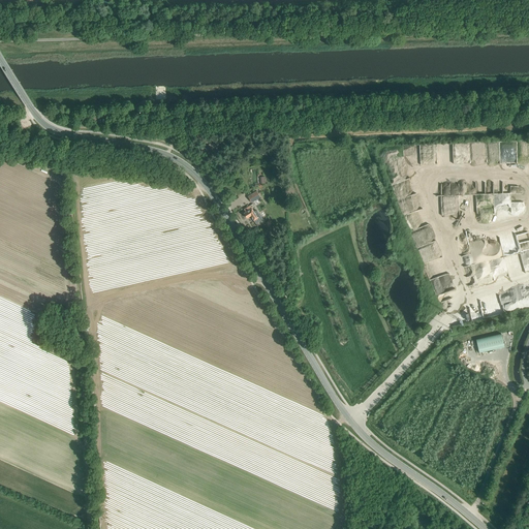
[(256,191),(248,196),(251,203),(260,196),(256,191)]
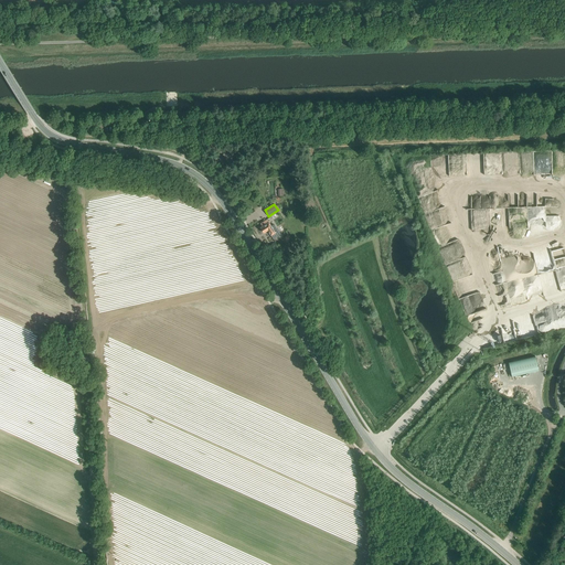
[(267,220),(260,223),(263,226),(260,227),(264,233),(268,231),(274,238),(280,234),(279,232),(279,231),(278,228),(277,228),(274,224),(272,226),(267,220)]
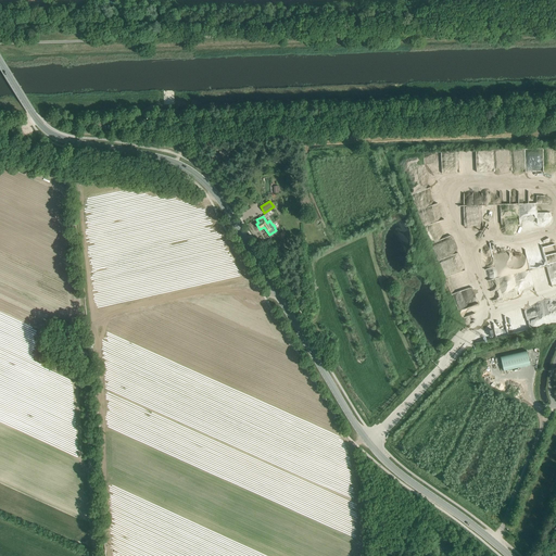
[(496,267),(484,268),(485,279),(497,278),(496,267)]
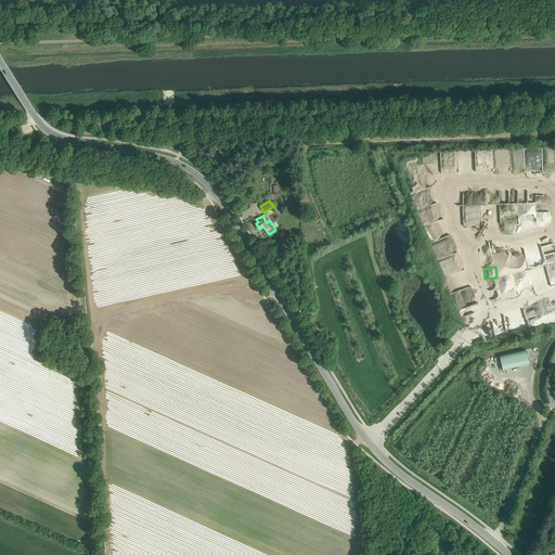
[(457,310),(467,307),(462,291),(452,293),(457,310)]
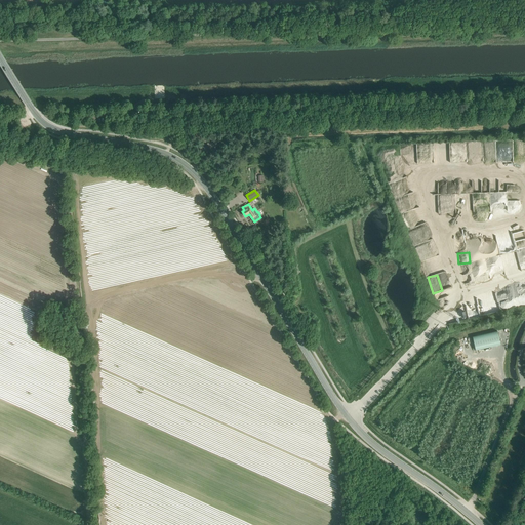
[(469,318),(481,315),(478,298),(469,300),(472,311),(469,312),(468,305),(466,305),(469,318)]
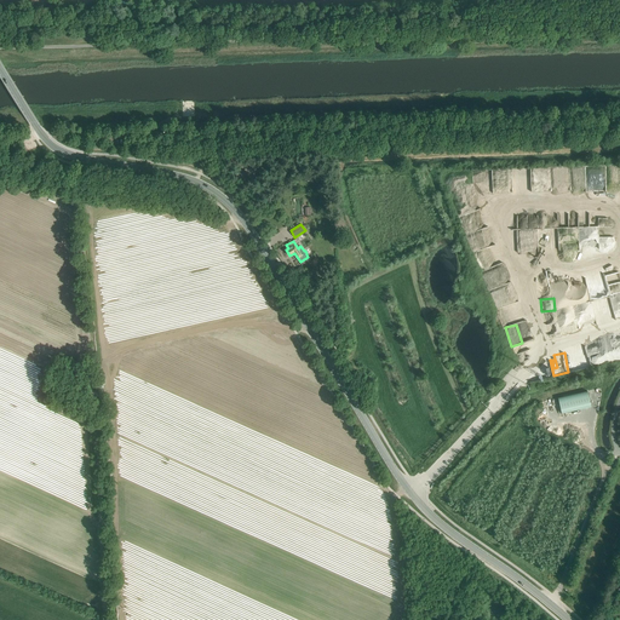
[(587,392),(558,399),(562,414),(591,407),(587,392)]
